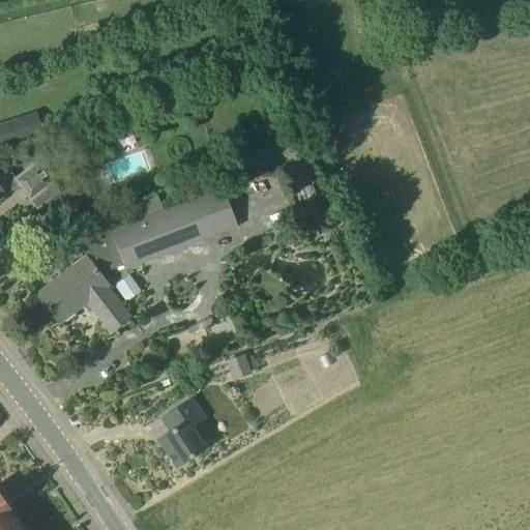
[(37,111),(15,118),(22,142),(45,135),(37,111)]
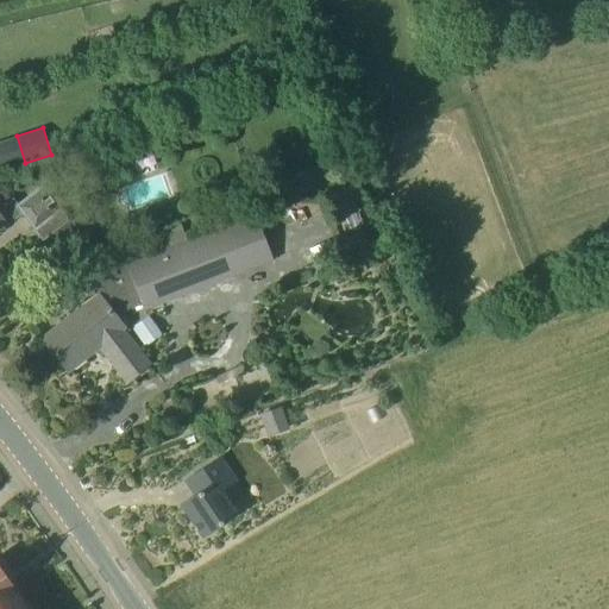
[(282,190),(331,173),(322,151),(274,169),(282,190)]
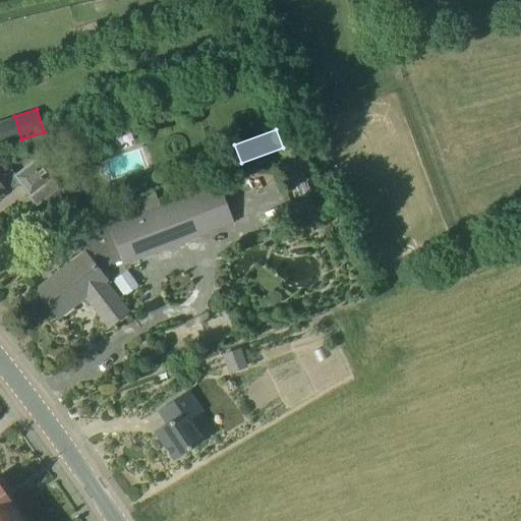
[(37,158),(15,174),(11,169),(0,177),(0,195),(5,191),(6,192),(18,182),(30,197),(52,181),(53,180),(37,158)]
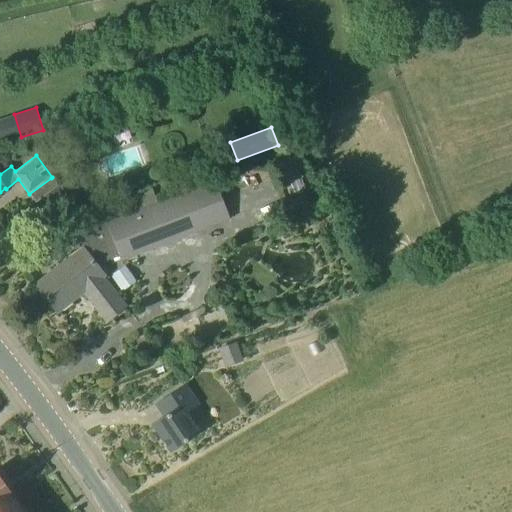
[(135,211),(157,202),(151,189),(129,198),(135,211)]
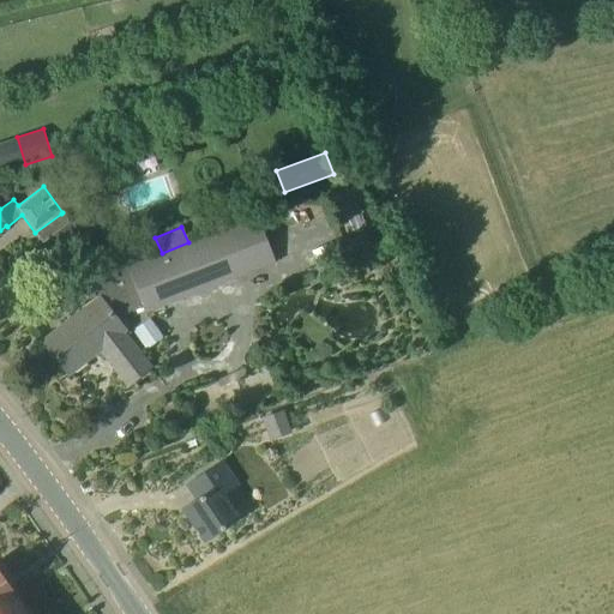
[(145,313),(220,284),(202,238),(188,242),(162,253),(86,284),(98,299),(43,342),(68,374),(100,349),(127,385),(151,367),(125,332),(127,331),(116,317),(143,307),(145,313)]
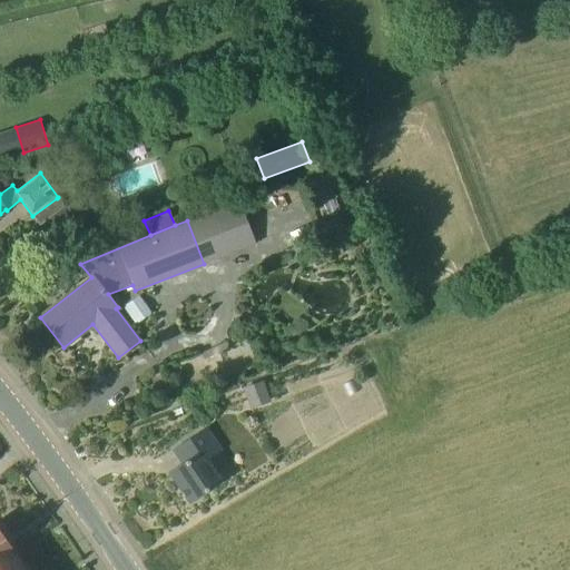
[(251,410),(271,402),(263,382),(243,389),(251,410)]
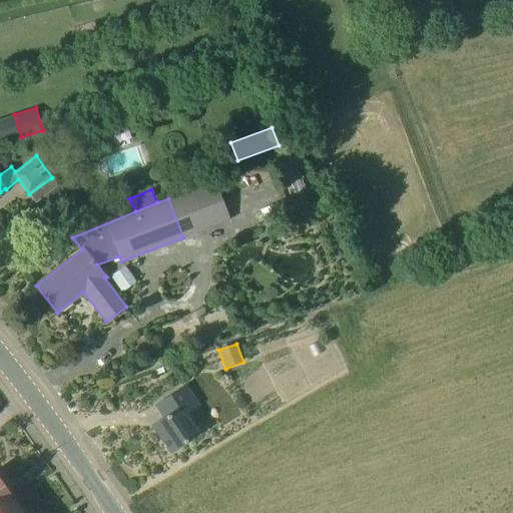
[(171,452),(198,433),(184,413),(196,405),(183,386),(156,405),(164,417),(153,425),(171,452)]
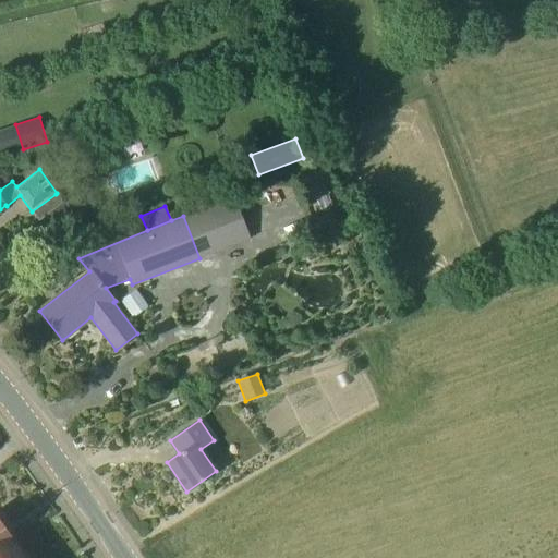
[(0,546),(11,540),(0,524),(0,546)]
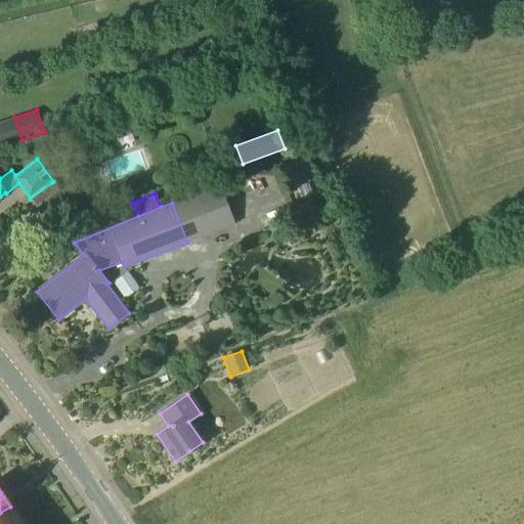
[(0,523),(23,523),(10,507),(0,513),(0,523)]
